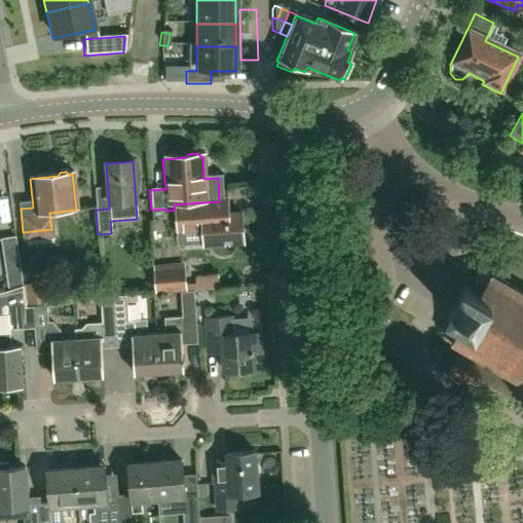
[(226,216),(225,201),(219,201),(204,202),(174,204),(175,210),(175,221),(181,220),(182,234),(201,233),(202,247),(209,246),(211,252),(214,255),(219,258),(225,257),(229,255),(232,250),(233,245),(241,244),(239,216),(226,216)]
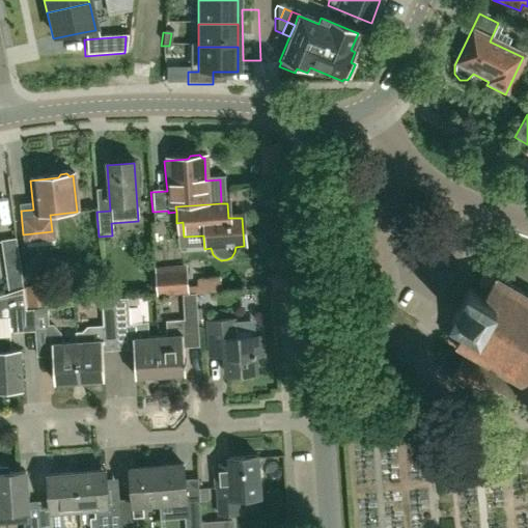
[(0,251),(3,272),(18,270),(14,242),(0,244),(0,251)]
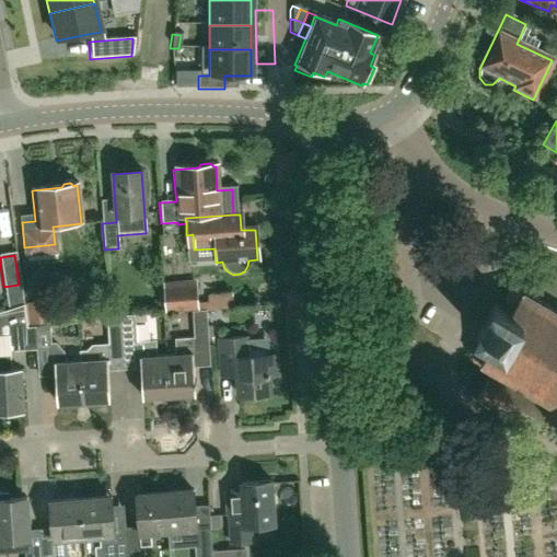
[(164,313),(196,311),(194,288),(162,289),(164,313)]
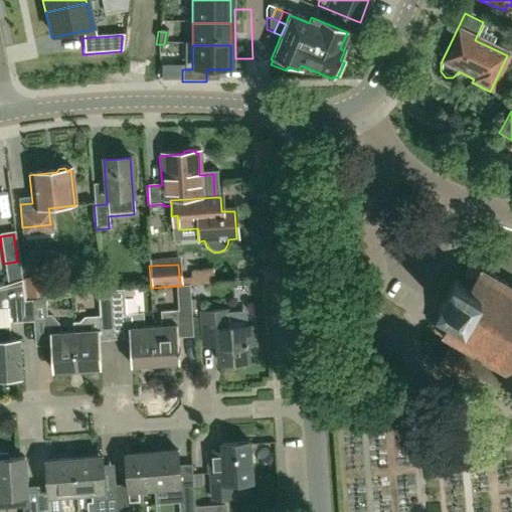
[(511,285),(509,283),(507,287),(491,277),(493,274),(491,273),(489,277),(472,267),(466,268),(463,273),(465,280),(461,286),(452,280),(436,308),(445,313),(441,319),(435,321),(432,326),(433,332),(451,343),(449,346),(435,370),(487,401),(497,385),(499,383),(511,390),(511,285)]
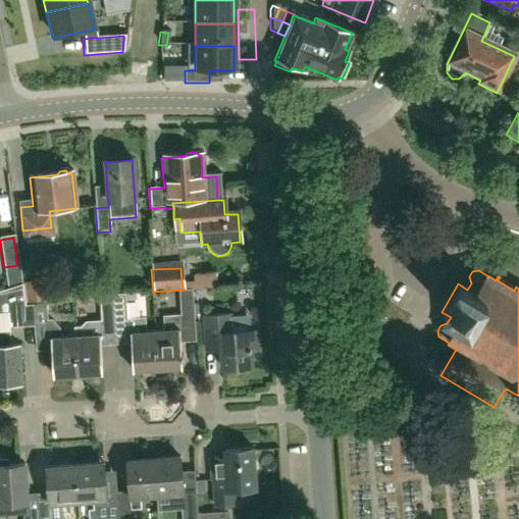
[(24,288),(29,306),(50,301),(46,282),(24,288)]
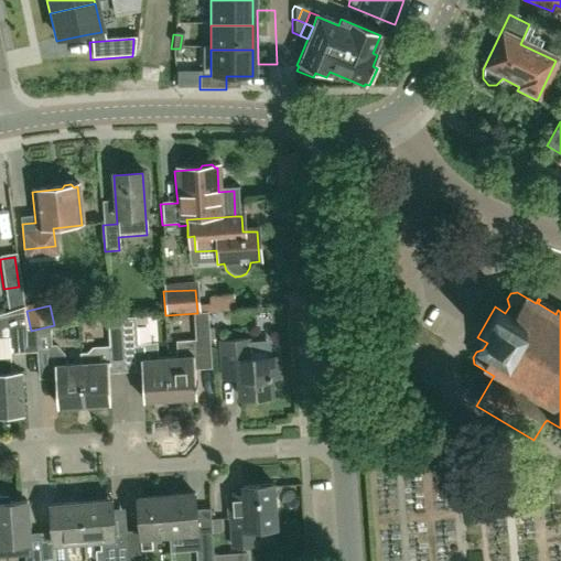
[(38,374),(35,331),(25,332),(22,308),(4,314),(6,334),(8,334),(9,356),(36,355),(38,374)]
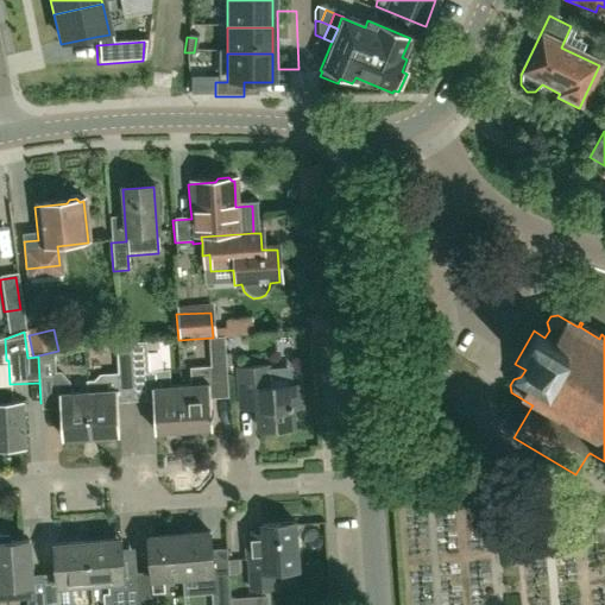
[(226,366),(225,348),(224,340),(208,341),(210,371),(210,372),(226,371),(226,366)]
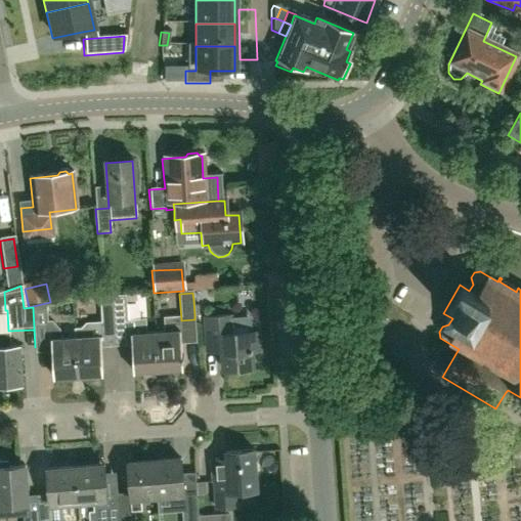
[(126,296),(113,297),(114,323),(127,322),(126,304),(126,297),(126,296)]
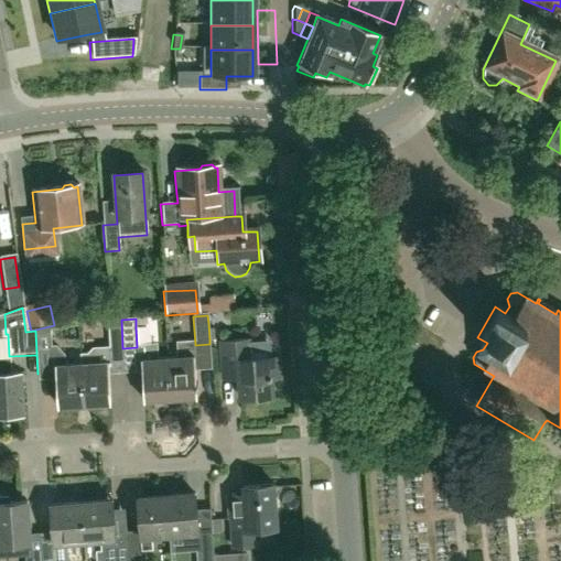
[(122,348),(121,320),(107,321),(108,348),(122,348)]
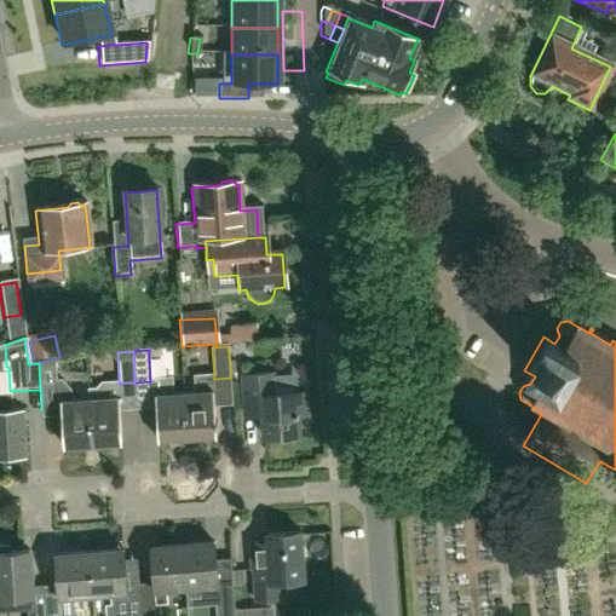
[(67,391),(56,391),(55,375),(59,376),(58,361),(53,361),(39,363),(41,410),(59,409),(62,449),(91,447),(88,402),(86,402),(68,403),(67,391)]
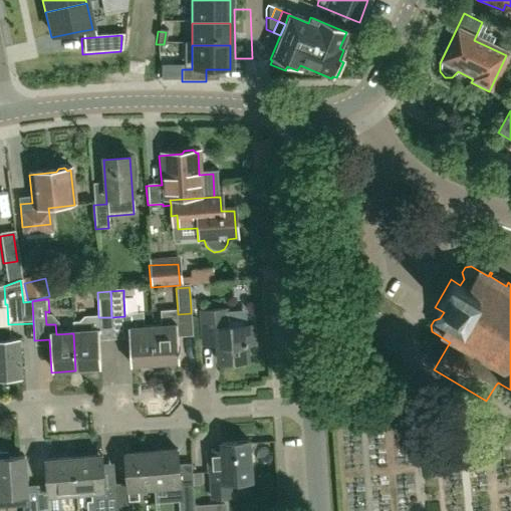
[(246,346),(253,346),(252,327),(226,328),(225,311),(200,312),(202,346),(217,345),(218,364),(232,364),(232,367),(244,367),(244,363),(247,363),(246,346)]
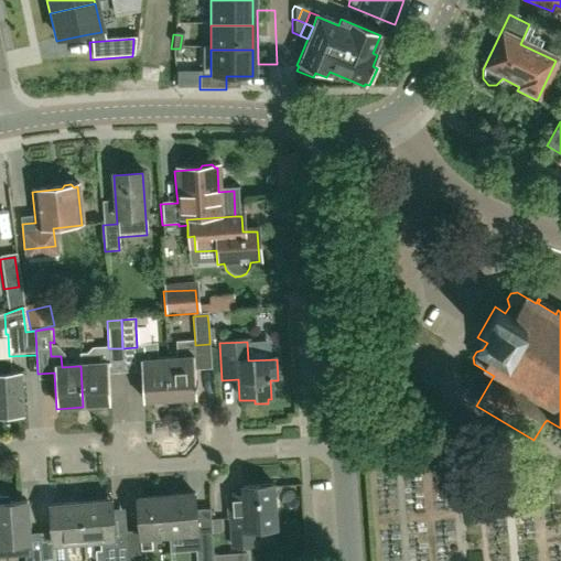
[(194,374),(192,348),(176,349),(176,360),(166,362),(169,402),(195,401),(194,374)]
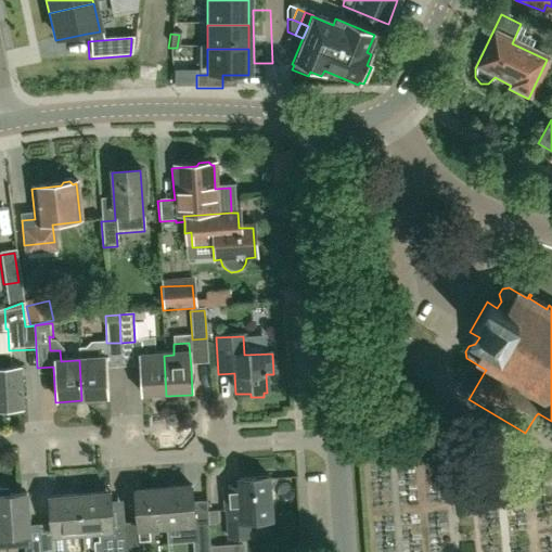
[(153,346),(137,347),(139,369),(140,397),(166,396),(164,356),(153,356),(153,346)]
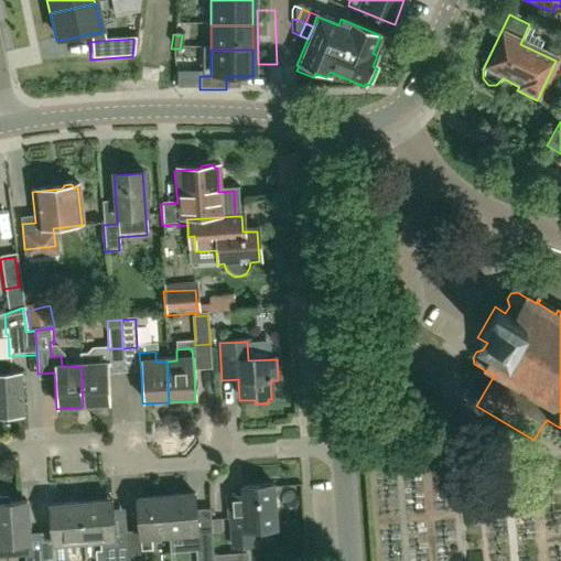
[(107,376),(106,355),(90,355),(90,365),(81,366),(83,407),(109,406),(107,376)]
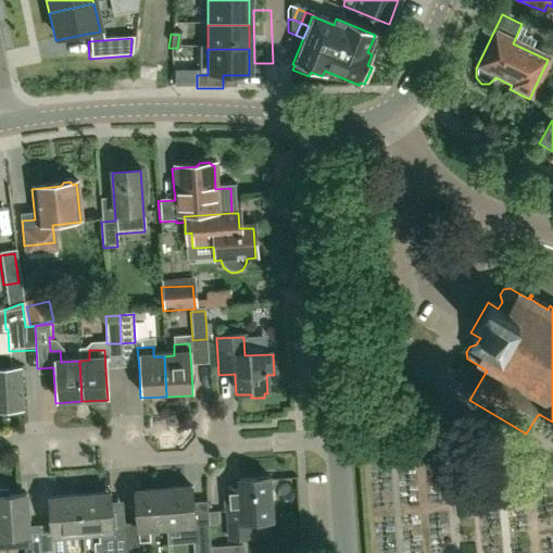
[(0,411),(22,410),(20,369),(4,371),(3,355),(0,355),(0,411)]
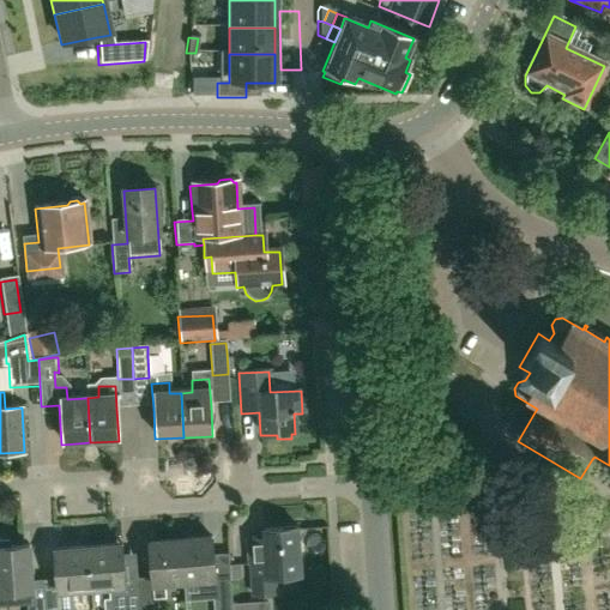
[(299,577),(296,538),(296,529),(263,531),(263,537),(242,538),(245,566),(249,566),(251,597),(273,596),(272,578),(299,577)]
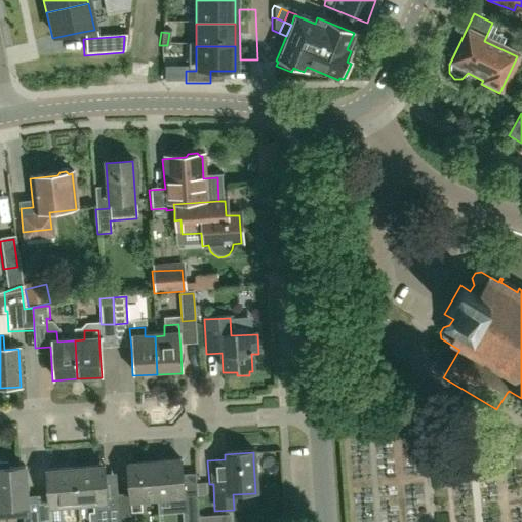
[(154,464),(156,500),(172,498),(173,511),(184,511),(183,498),(181,462),(154,464)]
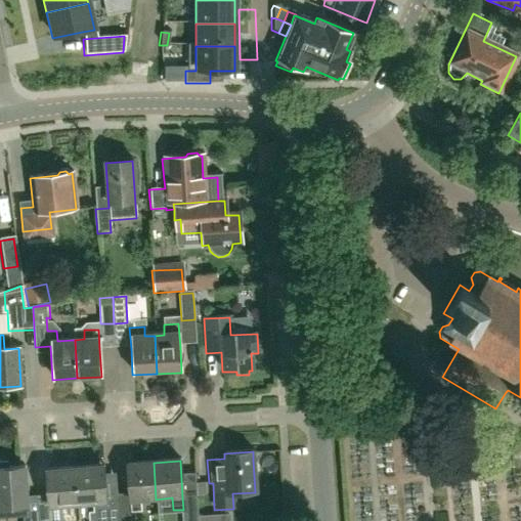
[(139,501),(156,500),(154,463),(127,465),(129,502),(130,502),(131,514),(140,513),(139,501)]
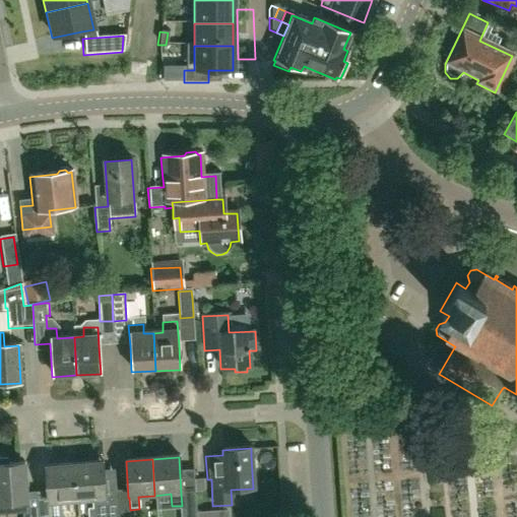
[(38,516),(36,493),(36,502),(26,502),(23,464),(5,465),(5,460),(0,460),(0,504),(22,503),(22,516),(38,516)]
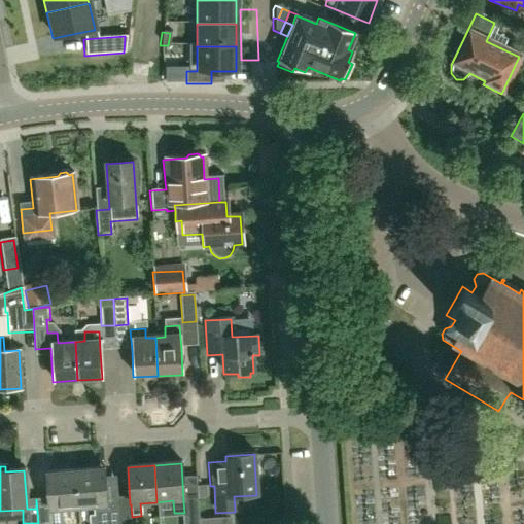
[(103,469),(74,472),(77,508),(91,507),(92,517),(100,517),(100,523),(118,523),(118,521),(116,496),(105,497),(103,469)]
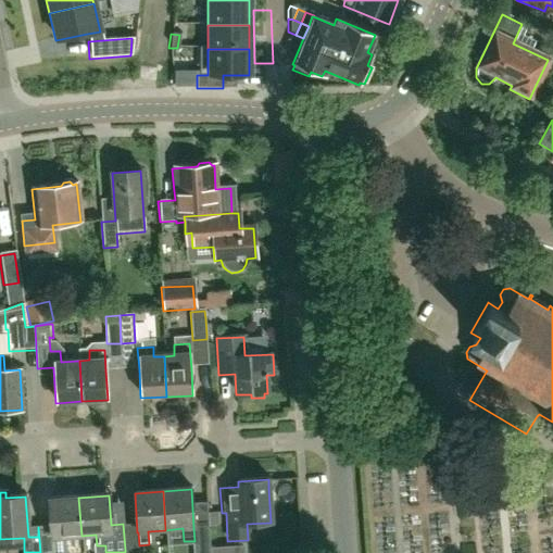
[(65,552),(64,538),(82,536),(78,498),(48,501),(50,526),(38,527),(40,552),(65,552)]
